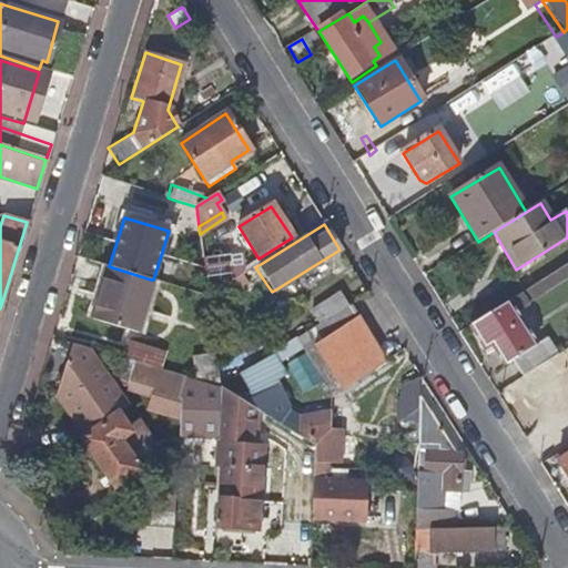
[(240,277),(237,250),(221,261),(224,287),(240,277)]
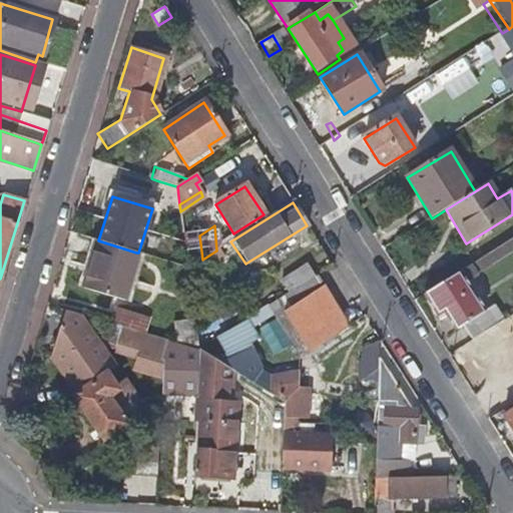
[(183,237),(187,263),(202,260),(199,235),(183,237)]
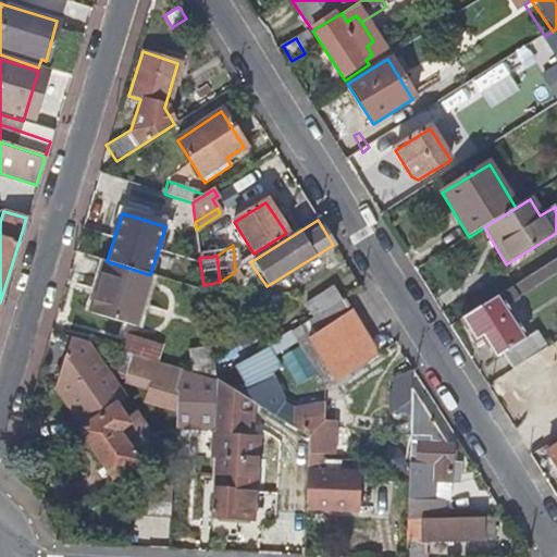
[(516,299),(556,273),(556,261),(556,260),(508,291),(516,299)]
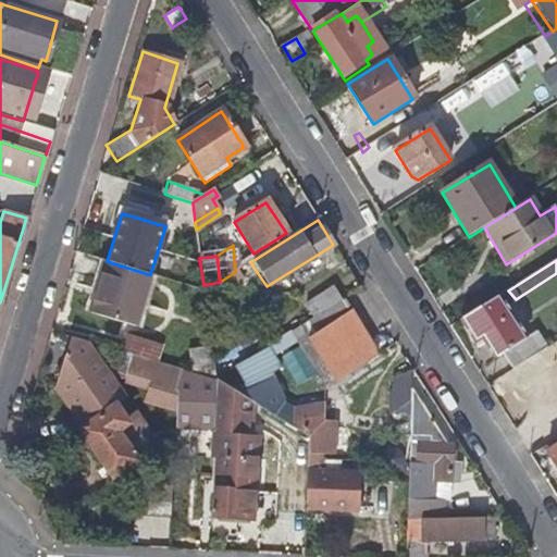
[(148,274),(107,261),(89,313),(133,326),(148,274)]
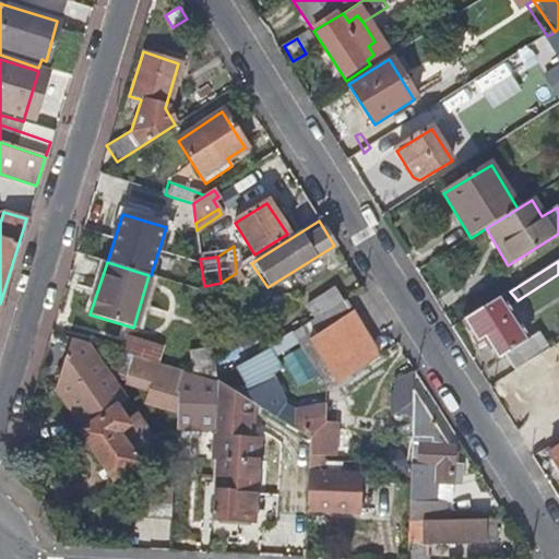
[(246,282),(239,271),(236,273),(221,283),(227,294),(246,282)]
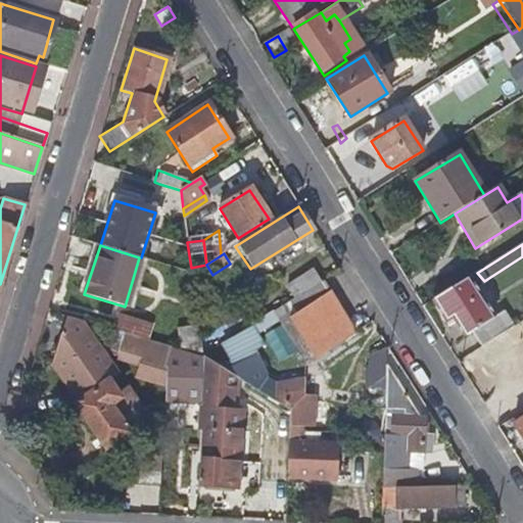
[(293,299),(320,283),(311,269),(285,284),(293,299)]
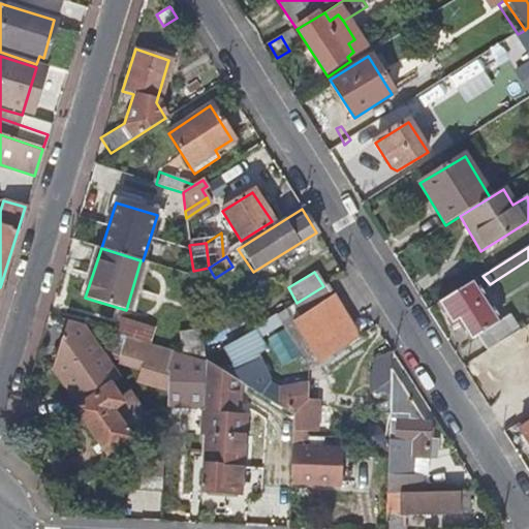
[(488,350),(523,329),(514,315),(500,322),(473,280),(439,302),(453,323),(455,322),(466,315),(478,334),(488,350)]
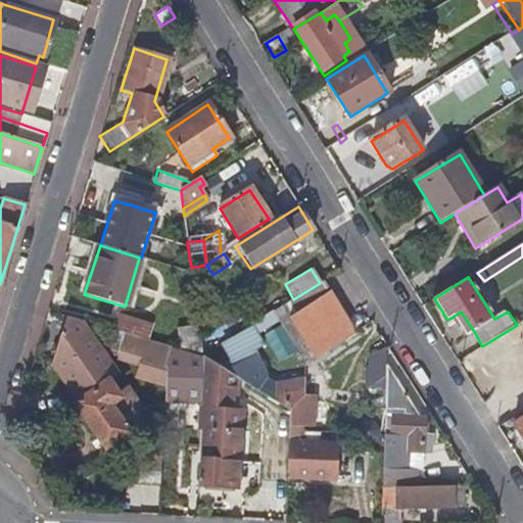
[(313,361),(353,336),(320,283),(293,299),(274,311),(280,320),(303,361),(311,357),(313,361)]
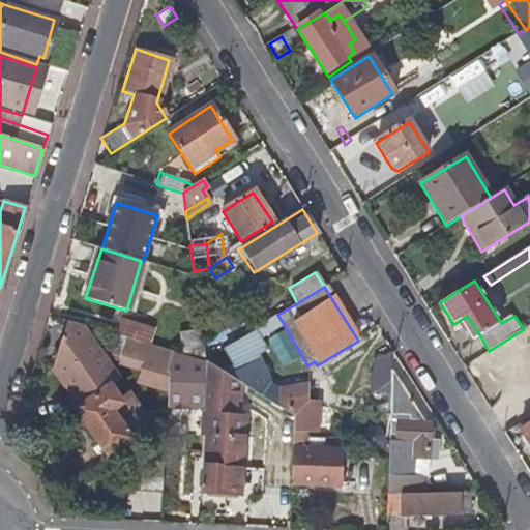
[(277,315),(254,329),(260,340),(284,324),(277,315)]
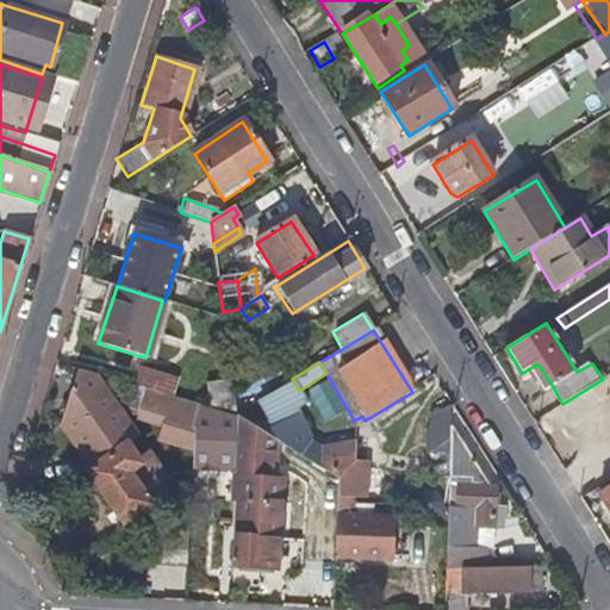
[(537,363),(524,372),(537,394),(552,385),(537,363)]
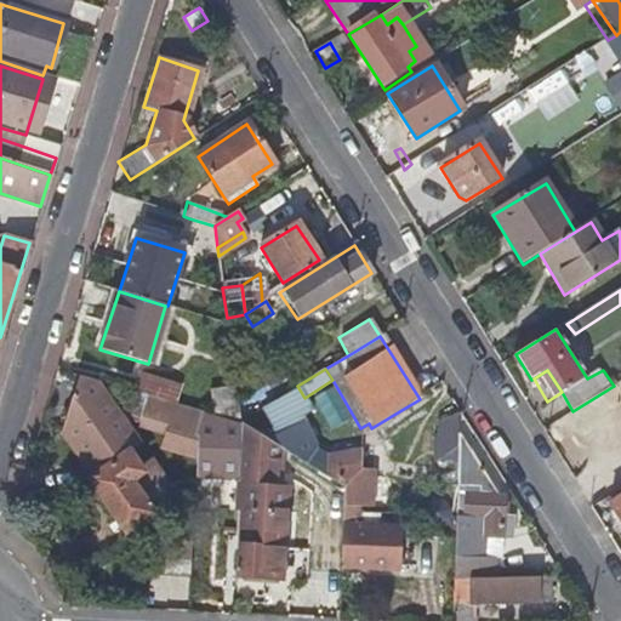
[(135,391),(136,391),(172,402),(178,383),(141,371),(135,391)]
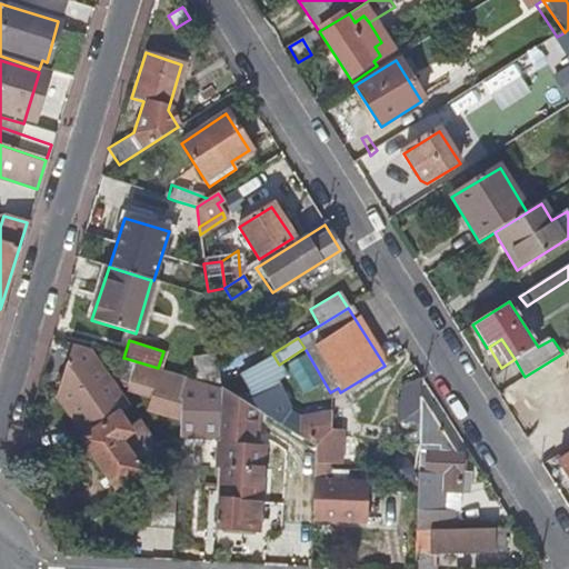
[(83,436),(115,415),(125,408),(83,348),(68,343),(57,396),(83,436)]
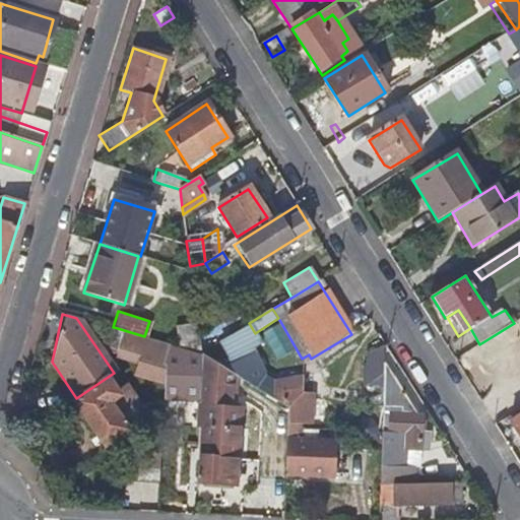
[(180,347),(201,354),(197,322),(178,325),(180,347)]
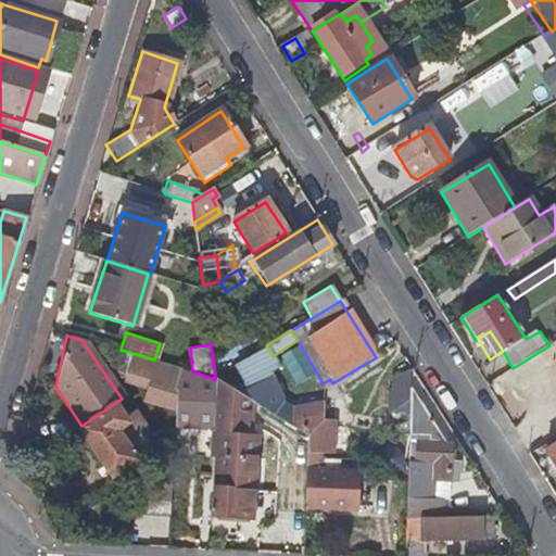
[(317,458),(324,458),(324,452),(335,453),(335,427),(324,426),(324,402),(294,405),(286,401),(273,373),(279,366),(273,356),(266,345),(237,365),(248,384),(239,391),(249,397),(301,427),(310,428),(308,451),(318,452),(317,458)]
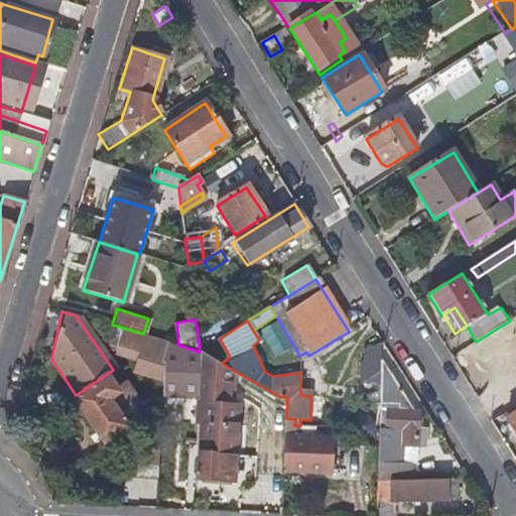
[(113,325),(112,325),(110,324),(103,349),(114,353),(113,356),(135,362),(131,373),(164,384),(166,341),(143,334),(113,325)]
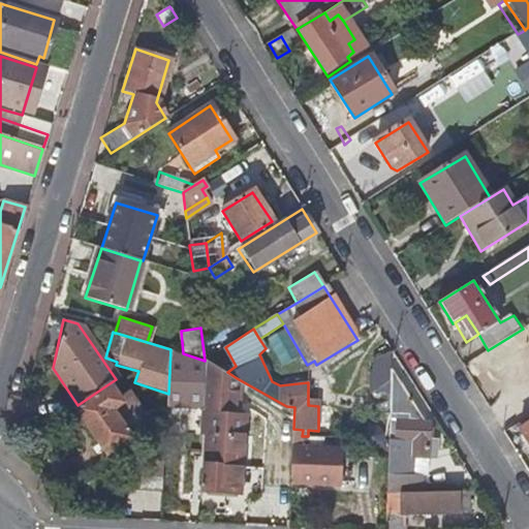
[(203,407),(200,433),(205,433),(201,489),(237,492),(240,414),(235,414),(237,378),(227,372),(205,361),(183,353),(170,349),(168,394),(168,405),(203,407)]
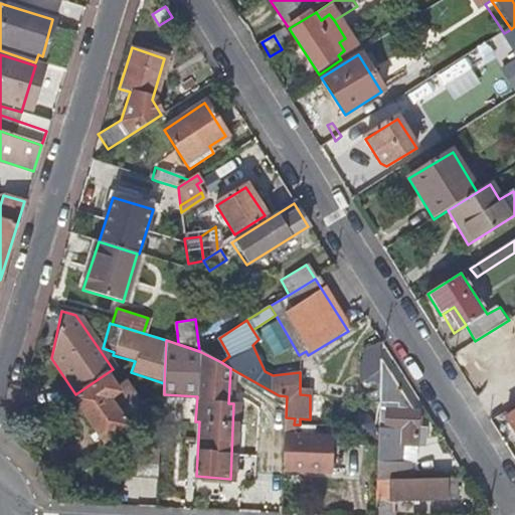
[(379,360),(380,342),(365,348),(363,381),(378,381),(379,360)]
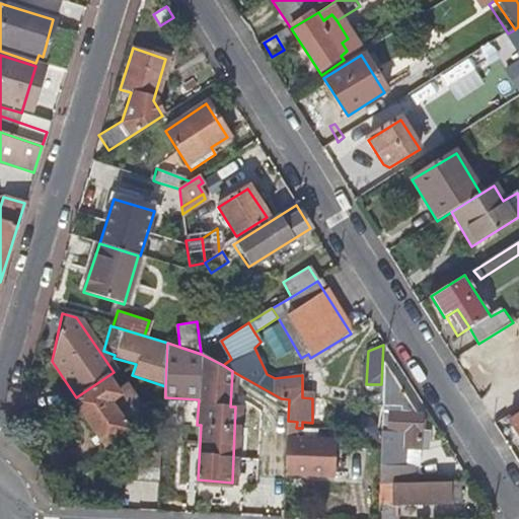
[(377,479),(391,480),(391,456),(396,456),(398,432),(403,431),(403,449),(419,450),(419,447),(432,448),(432,433),(419,432),(419,416),(413,415),(382,363),(381,384),(379,438),(378,450),(377,479)]
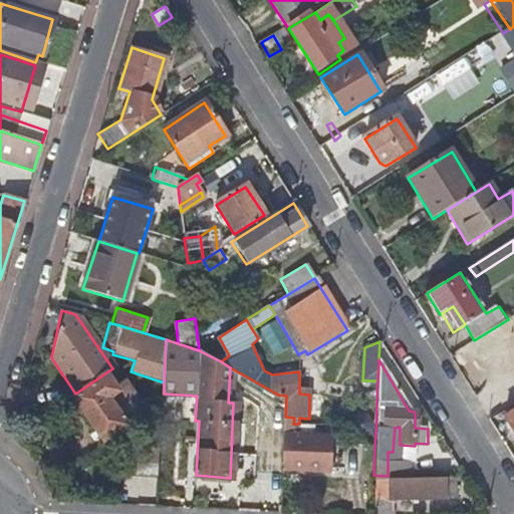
[(75,394),(71,397),(101,441),(123,426),(129,434),(142,426),(144,413),(121,380),(112,388),(103,374),(75,394)]
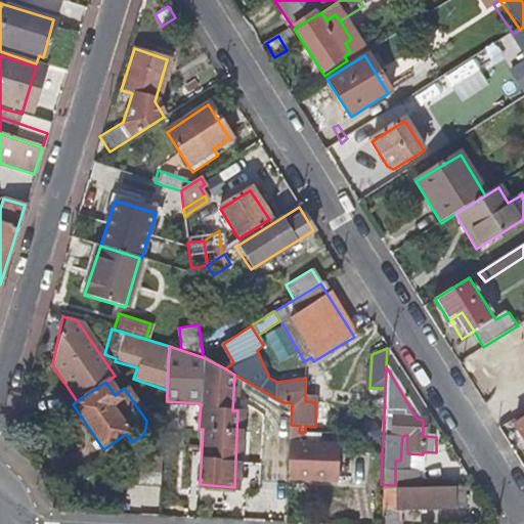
[(291,425),(289,478),(336,479),(338,445),(320,444),(322,437),(319,437),(305,438),(305,432),(299,432),(300,426),(291,425)]
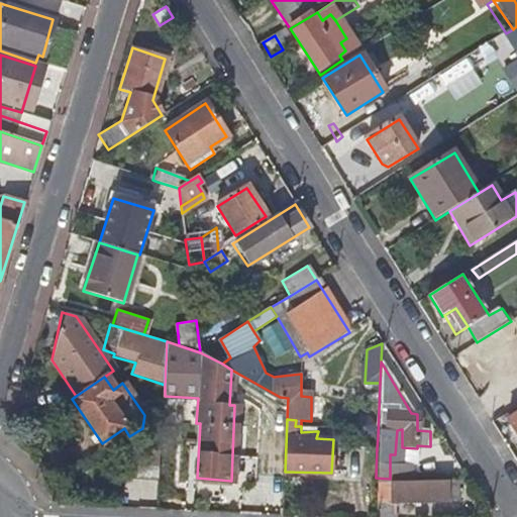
[(377,448),(378,436),(367,437),(367,447),(377,448)]
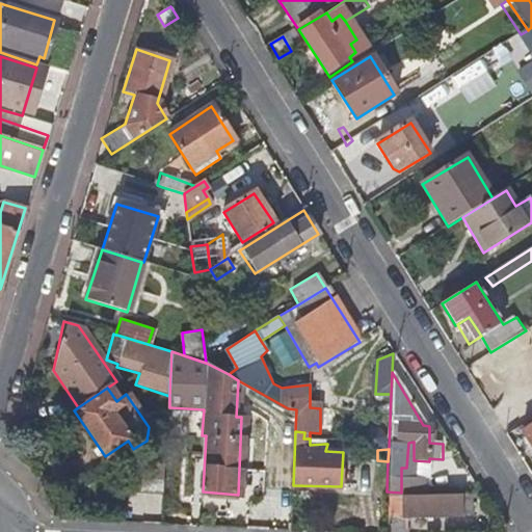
[(165,481),(166,464),(136,463),(135,479),(165,481)]
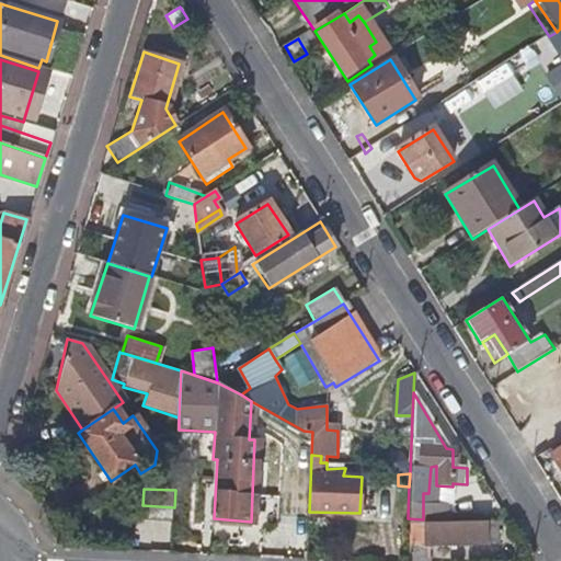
[(405,560),(426,560),(428,541),(493,545),(493,542),(494,522),(423,519),(408,518),(405,560)]
